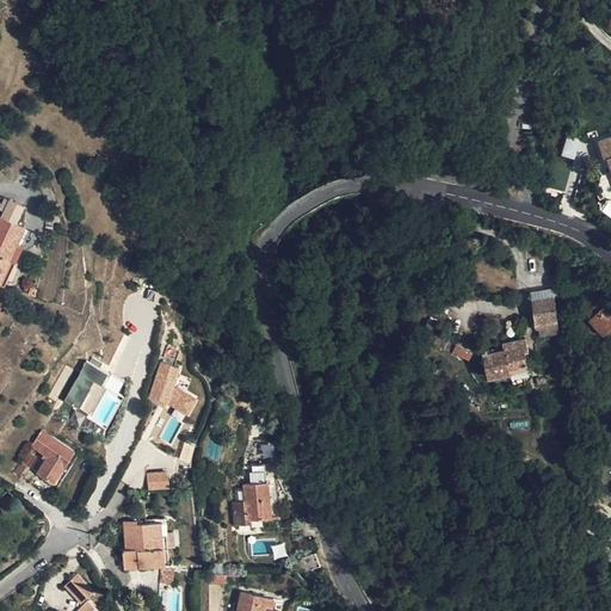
[(567,136),(561,155),(574,159),(580,140),(567,136)]
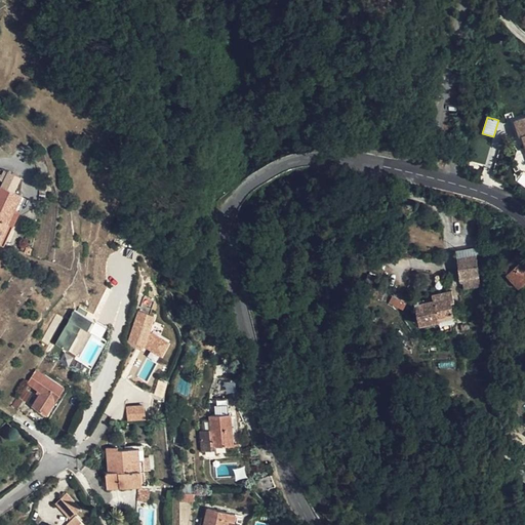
[(524,118),(515,122),(520,137),(523,136),(524,143),(524,118)]
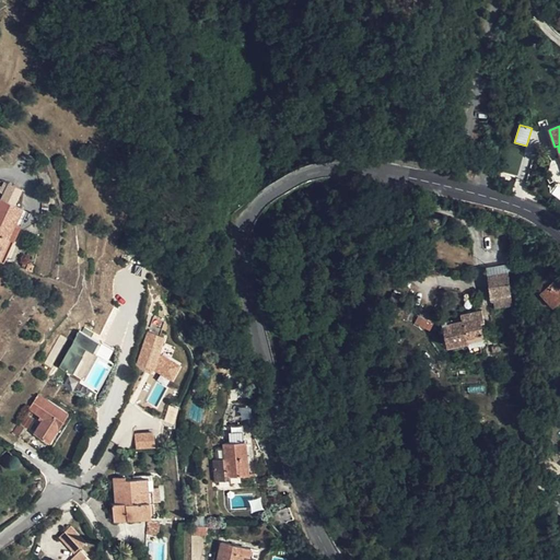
[(0,200),(0,212),(18,220),(23,208),(14,205),(23,188),(9,182),(9,183),(4,193),(0,200)]
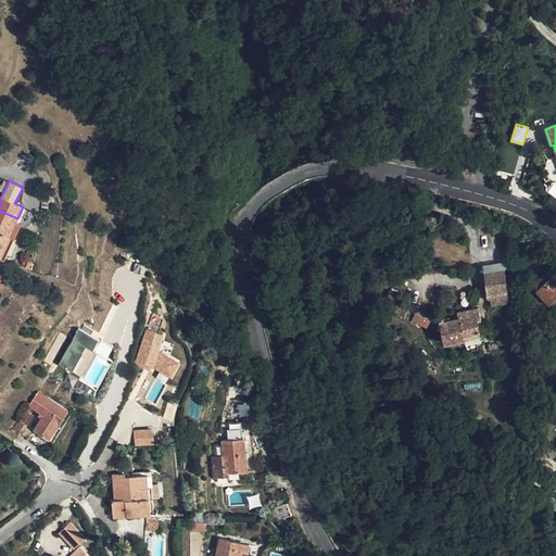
[(0,254),(17,218),(0,211),(0,254)]
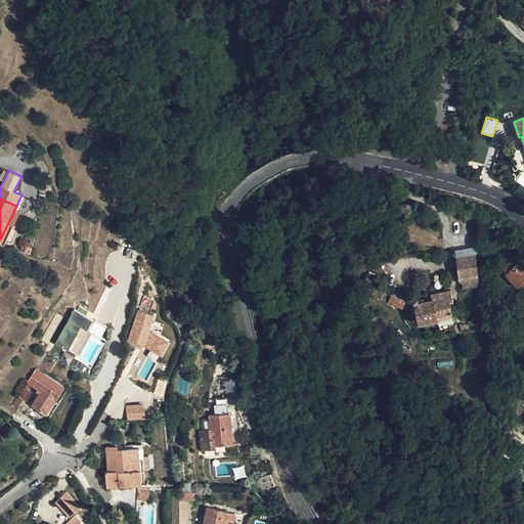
[(478,274),(475,254),(455,257),(459,277),(478,274)]
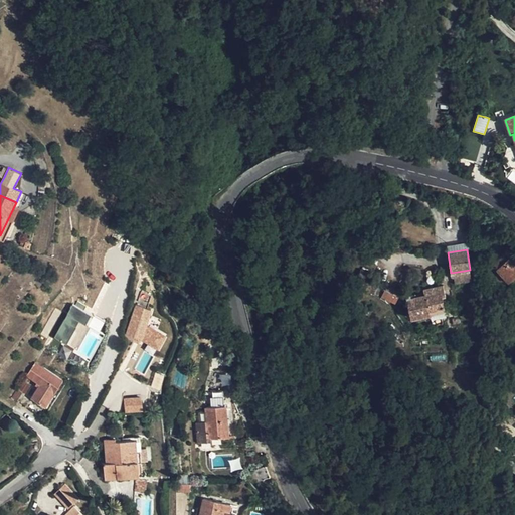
[(514,252),(498,270),(508,281),(514,274),(514,252)]
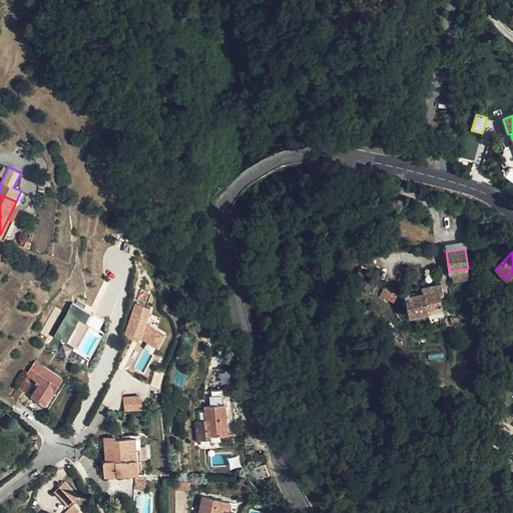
[(373,293),(373,292),(397,302),(401,292),(361,275),(357,285),(373,293)]
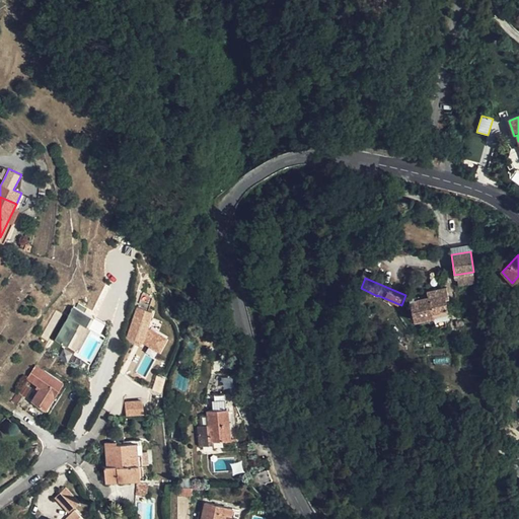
[(410,297),(415,319),(448,312),(445,299),(449,298),(446,287),(428,291),(429,297),(415,299),(414,296),(410,297)]
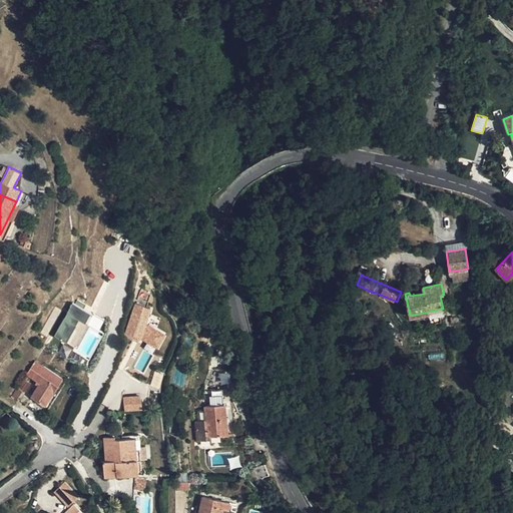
[(69,304),(56,339),(78,347),(91,313),(69,304)]
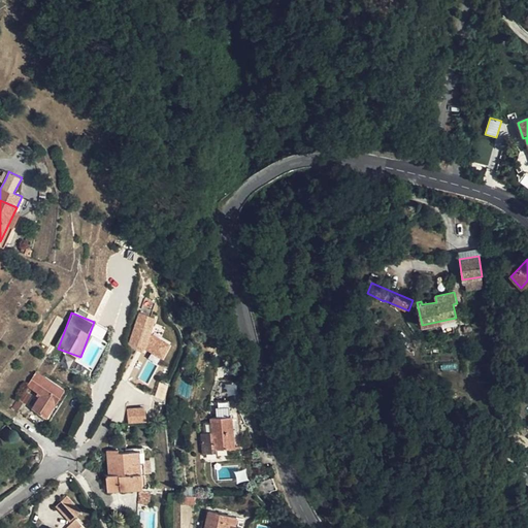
[(161,352),(159,355),(159,357),(166,360),(168,355),(161,352)]
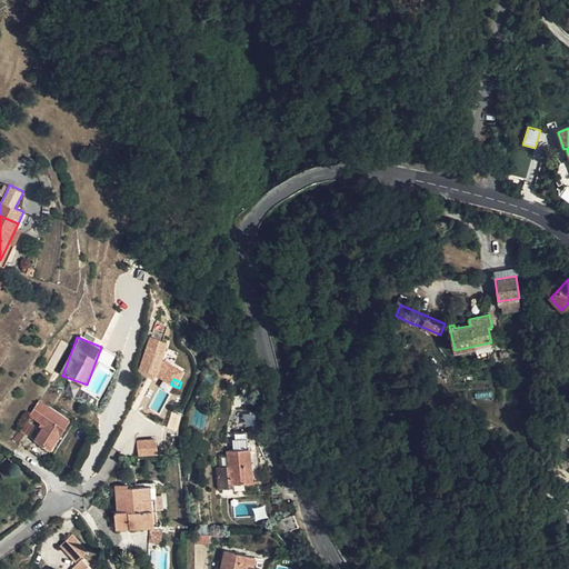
[(171,385),(171,382),(168,381),(155,410),(166,416),(179,388),(171,385)]
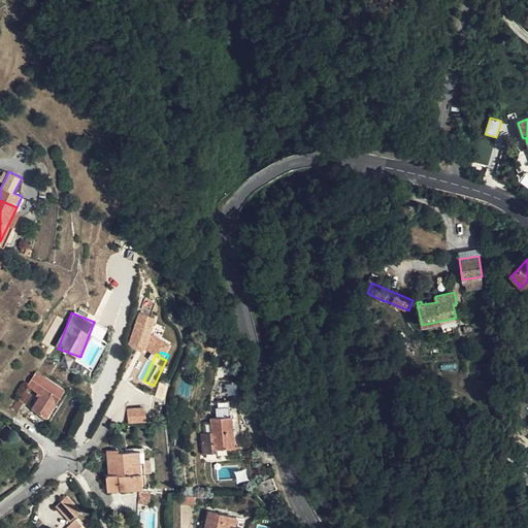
[(53,401),(56,403),(64,389),(37,372),(28,386),(38,392),(41,394),(39,398),(33,408),(43,415),(53,401)]
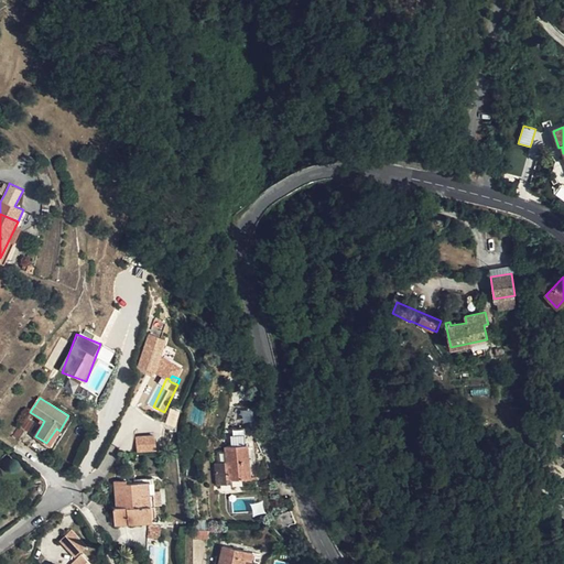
[(24,431),(18,426),(12,435),(19,440),(24,431)]
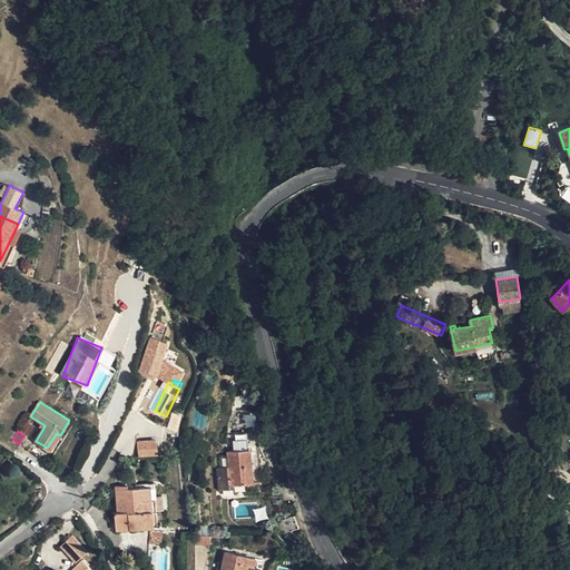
[(246,432),(226,435),(229,468),(218,469),(219,489),(233,488),(233,484),(253,482),(249,449),(247,449),(246,432)]
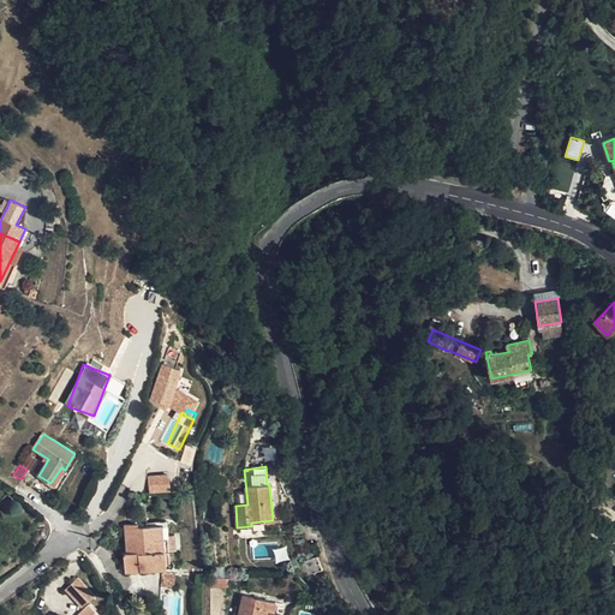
[(54,485),(65,470),(61,467),(51,483),(54,485)]
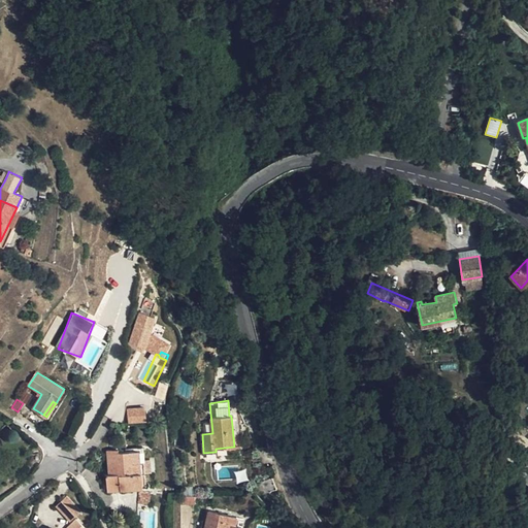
[(127,408),(128,424),(146,423),(144,407),(127,408)]
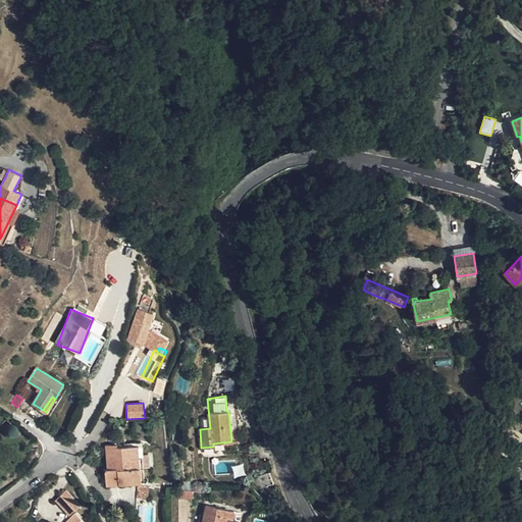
[(116,445),(106,446),(108,470),(105,470),(106,484),(141,482),(139,467),(144,467),(142,442),(132,442),(133,446),(117,447),(116,445)]
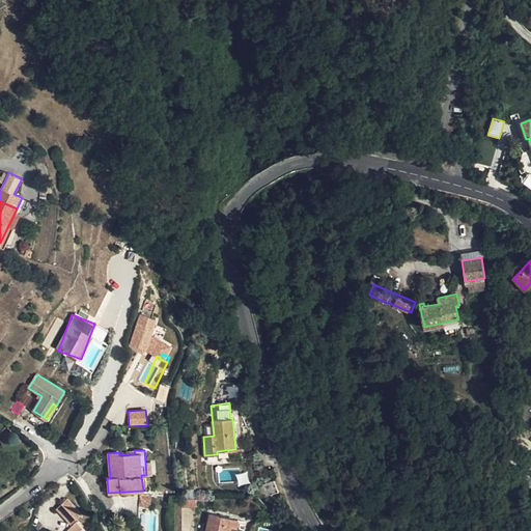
[(515,477),(525,482),(530,476),(520,470),(515,477)]
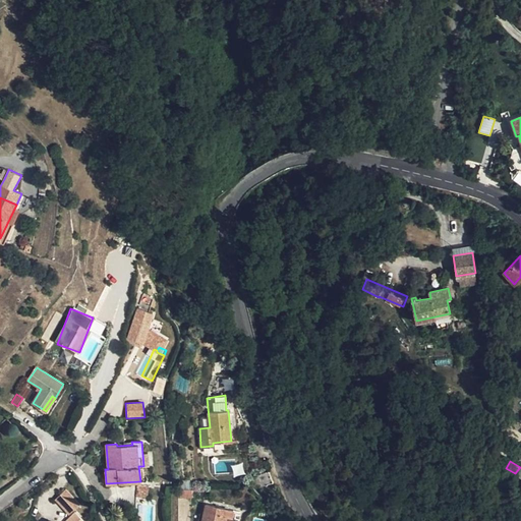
[(266,472),(251,479),(256,488),(271,481),(266,472)]
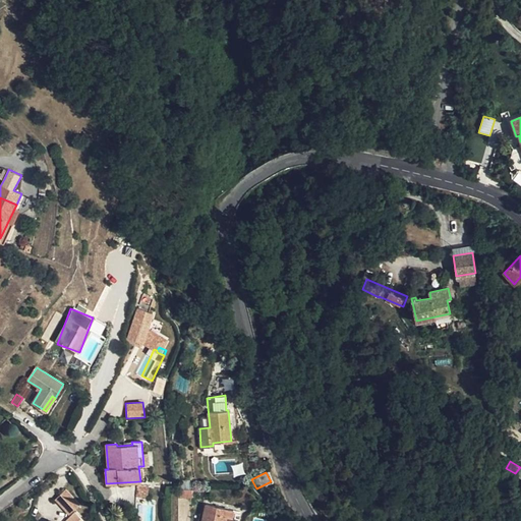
[(55,500),(69,514),(79,504),(66,489),(55,500)]
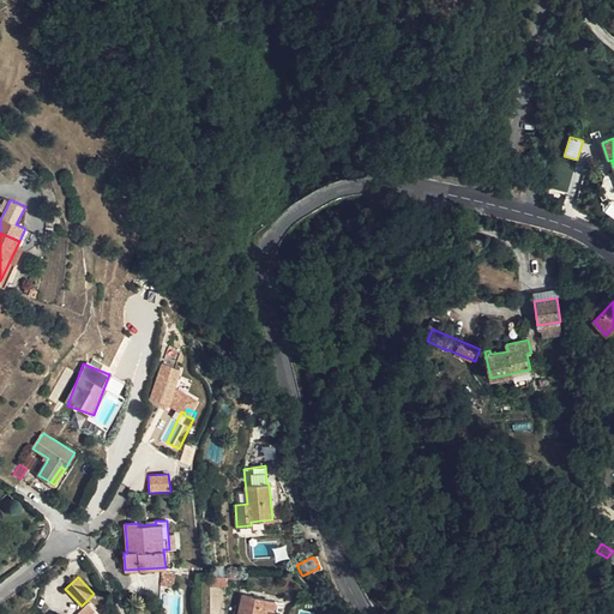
[(264,599),(244,595),(239,613),(268,613),(269,609),(275,611),(277,602),(264,599)]
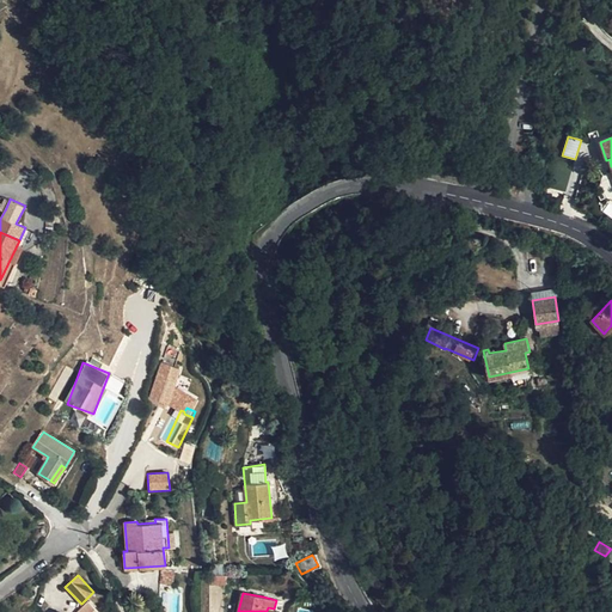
[(98,611),(87,601),(77,611),(98,611)]
